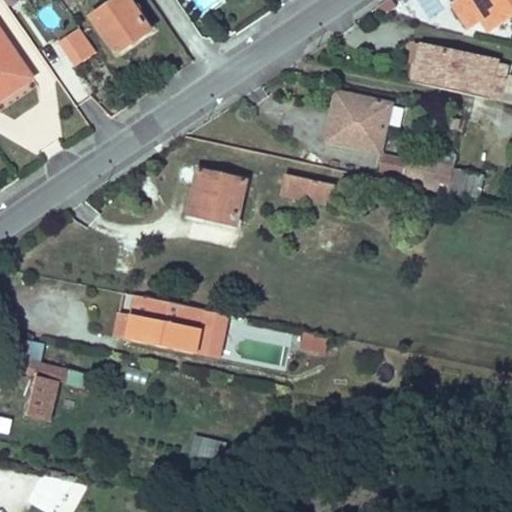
[(130,0),(117,0),(93,17),(118,53),(152,30),(130,0)]
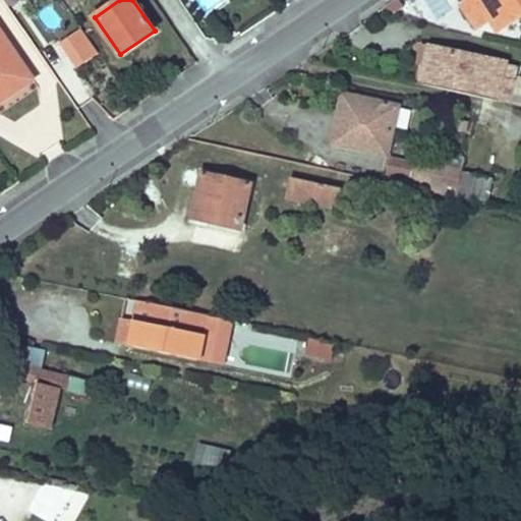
[(404,8),(399,0),(397,0),(386,8),(392,17),(404,8)]
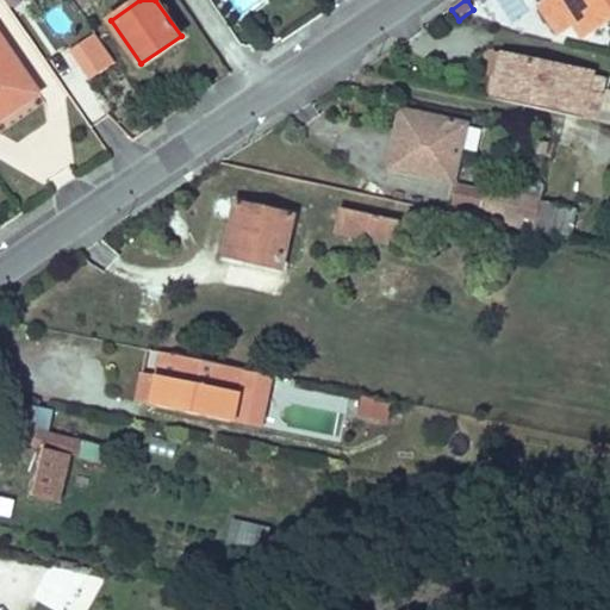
[(609,0),(545,0),(541,4),(559,31),(576,22),(583,35),(609,16),(609,0)]
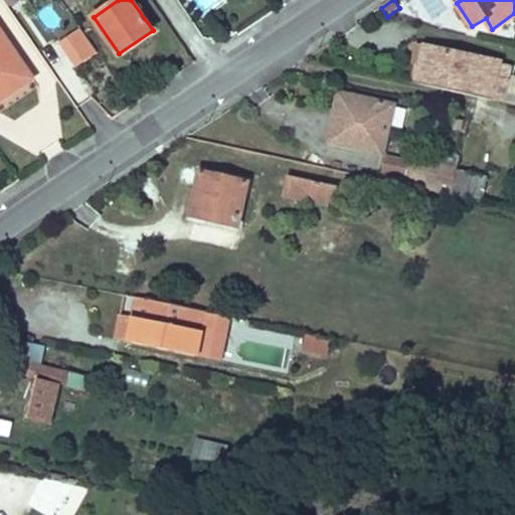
[(79,30),(59,44),(77,68),(97,54),(79,30)]
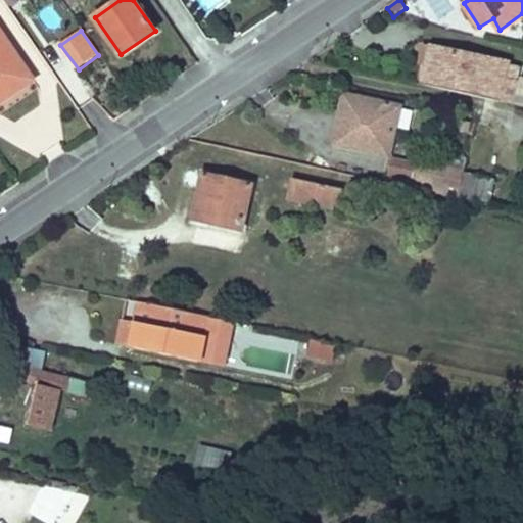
[(0,101),(32,80),(0,33),(0,101)]
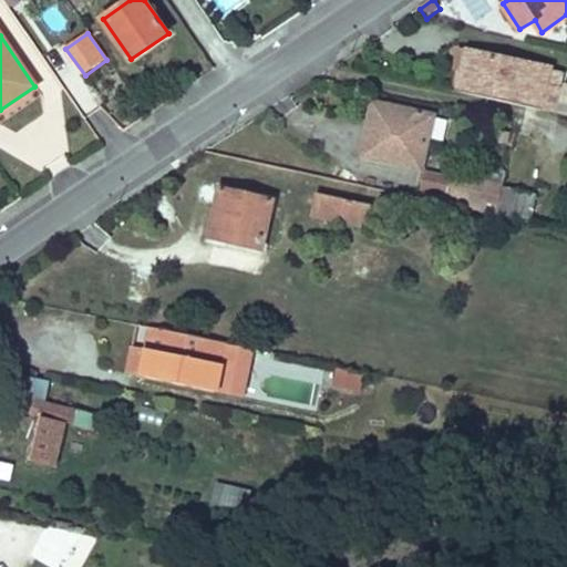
[(467,50),(457,91),(542,110),(547,85),(558,86),(562,73),(550,71),(549,69),(467,50)]
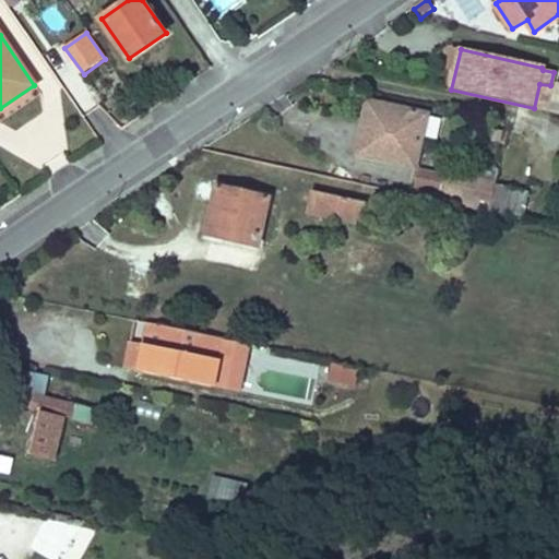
[(367,100),(360,133),(368,134),(371,125),(378,126),(382,104),(367,100)]
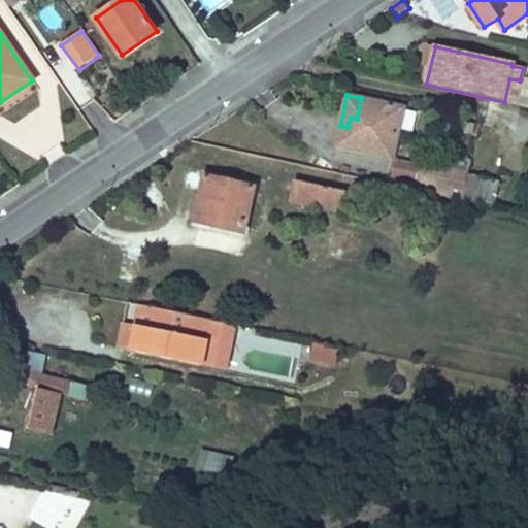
[(348,127),(340,126),(336,145),(392,158),(403,107),(361,98),(357,119),(351,118),(348,127)]
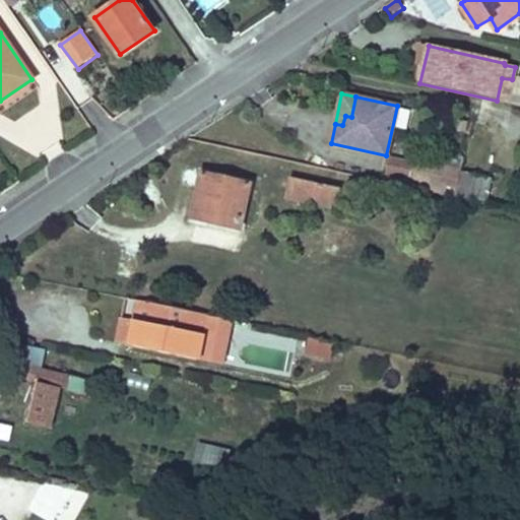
[(389,158),(386,174),(411,179),(414,164),(389,158)]
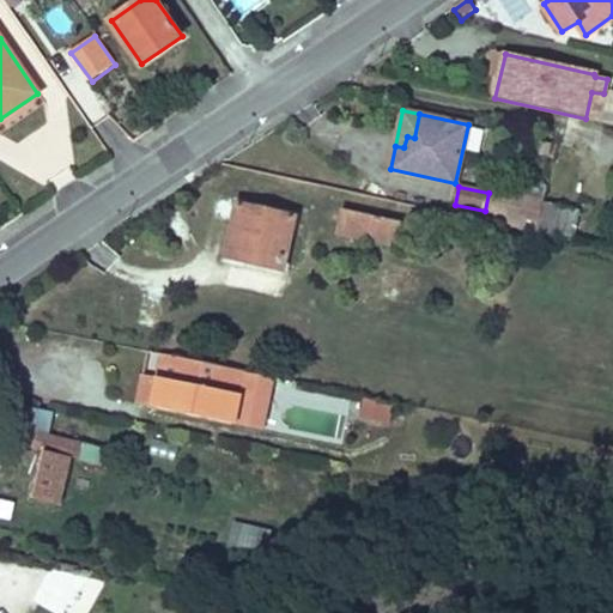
[(492,189),(484,223),(536,235),(544,201),(492,189)]
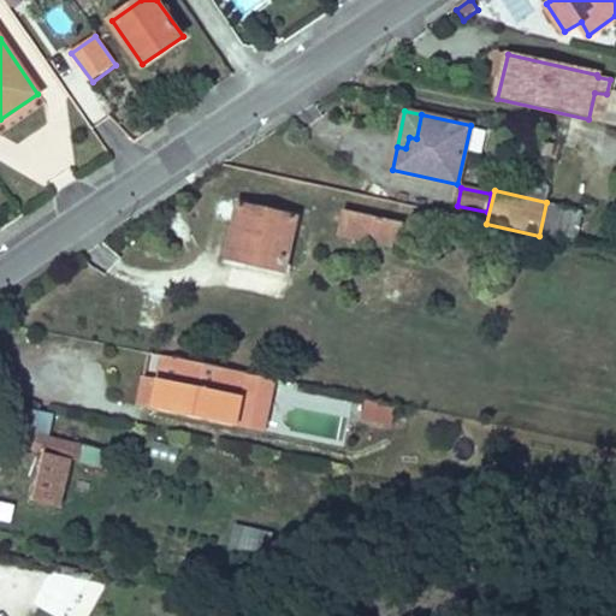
[(546,202),(539,236),(557,240),(563,215),(564,207),(546,202)]
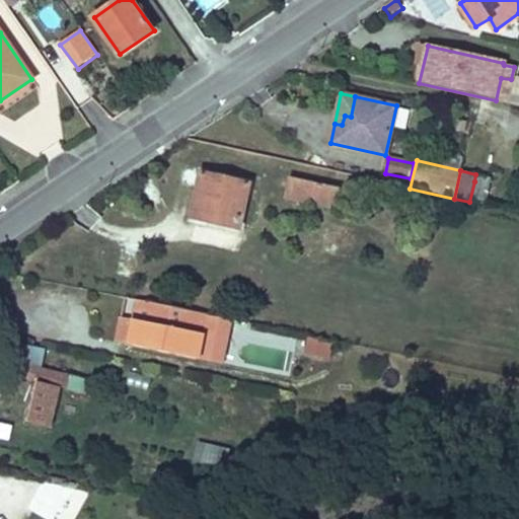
[(202,174),(193,219),(239,228),(249,184),(202,174)]
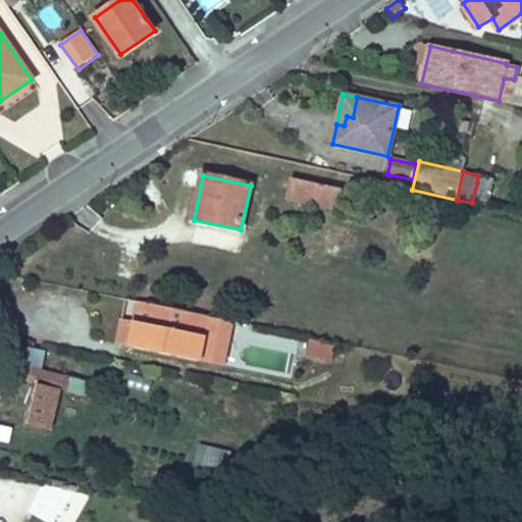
[(295,180),(290,199),(335,209),(340,191),(295,180)]
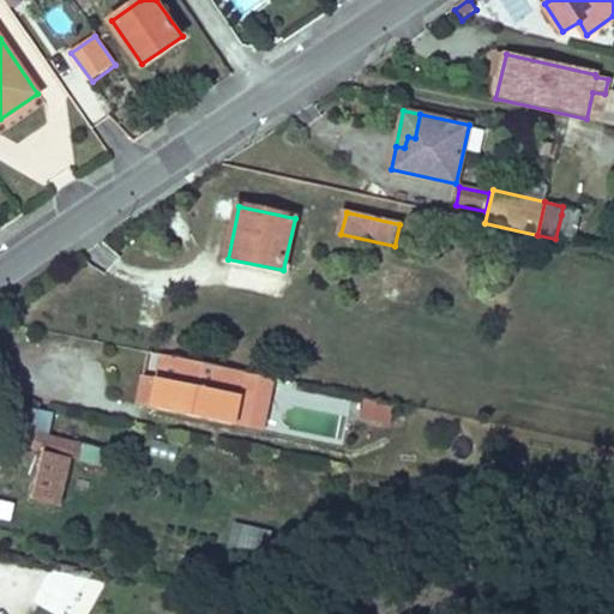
[(561,215),(555,239),(573,242),(578,218),(561,215)]
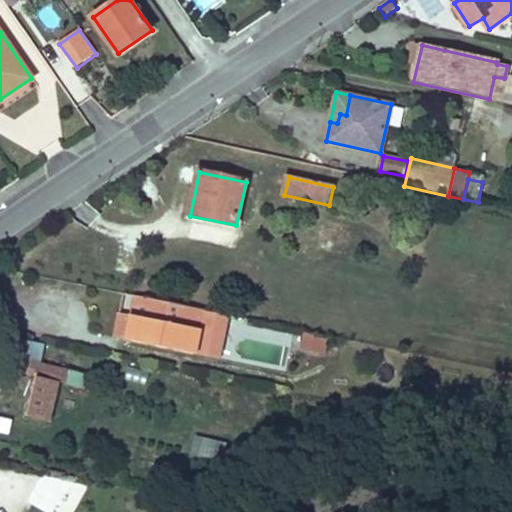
[(137,311),(132,340),(200,354),(209,310),(140,296),(137,311)]
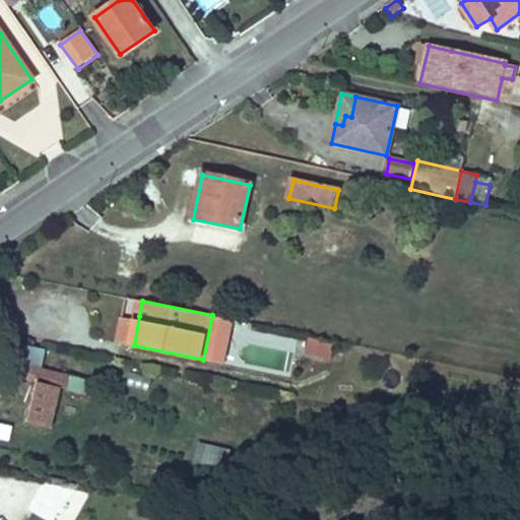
[(116,341),(134,345),(139,316),(122,312),(116,341)]
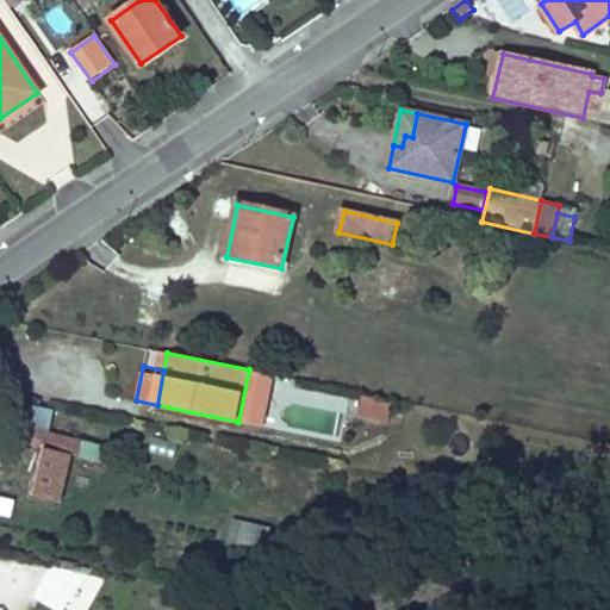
[(275,374),(249,369),(238,422),(265,428),(275,374)]
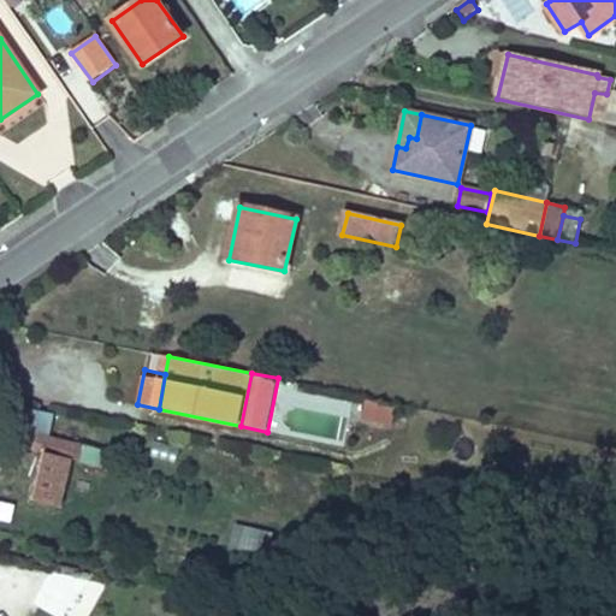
[(397,407),(367,402),(363,420),(394,425),(397,407)]
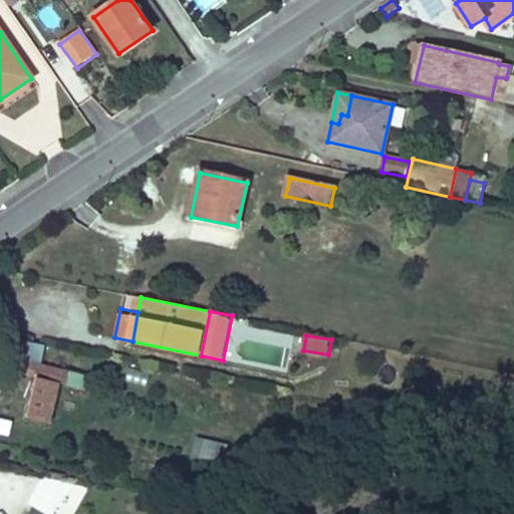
[(65,370),(40,364),(44,347),(18,340),(14,358),(11,371),(37,378),(28,416),(52,422),(62,384),(90,392),(93,377),(65,370)]
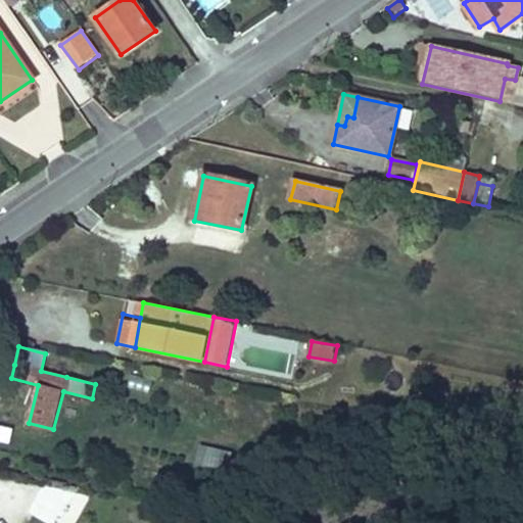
[(232,453),(198,444),(194,459),(228,467),(232,453)]
